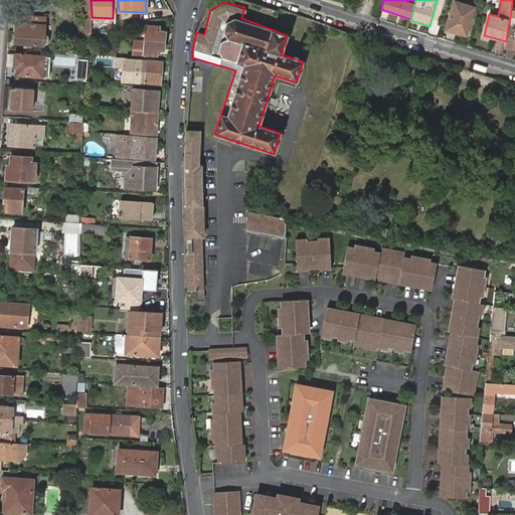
[(456,2),(448,29),(467,35),(475,7),(456,2)]
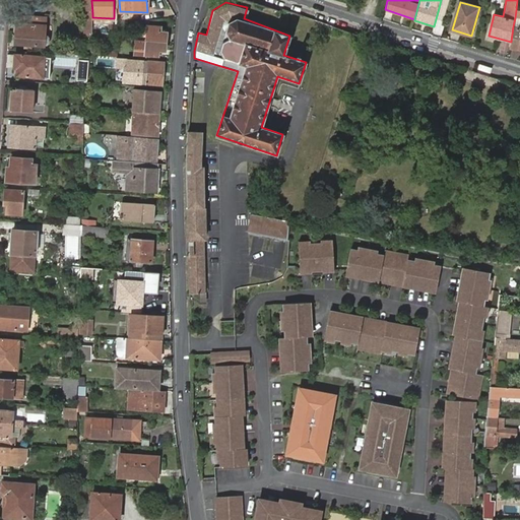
[(46,46),(48,45),(49,39),(47,36),(44,36),(45,18),(22,17),(21,24),(16,24),(15,43),(46,46)]
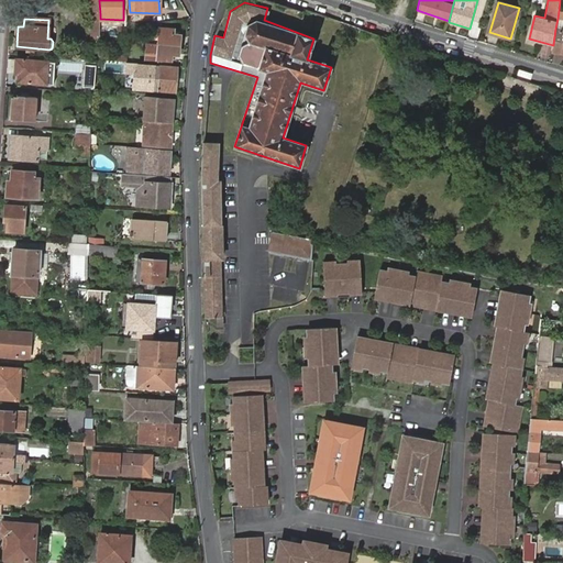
[(147,64),(158,65),(159,58),(172,59),(173,55),(179,55),(181,35),(174,35),(174,29),(161,28),(158,46),(150,45),(147,64)]
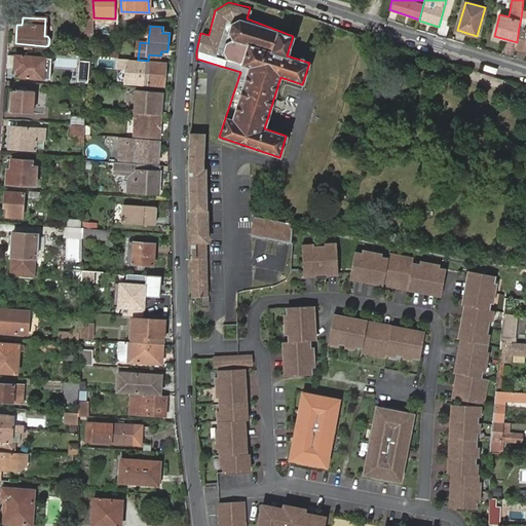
[(517,42),(516,48),(525,49),(525,28),(519,27),(517,42)]
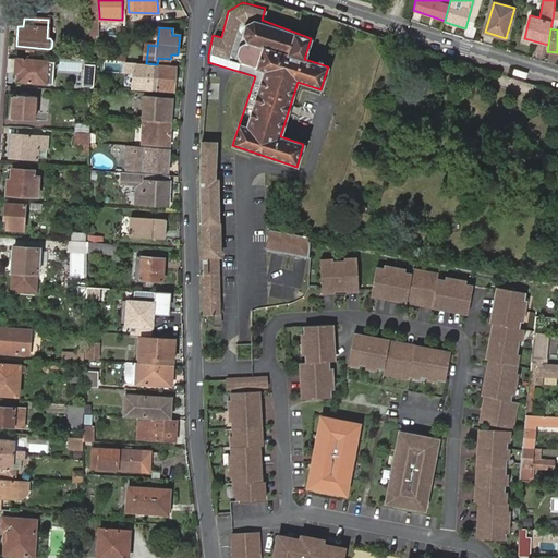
[(14,71),(15,60),(8,59),(7,73),(14,74),(14,71)]
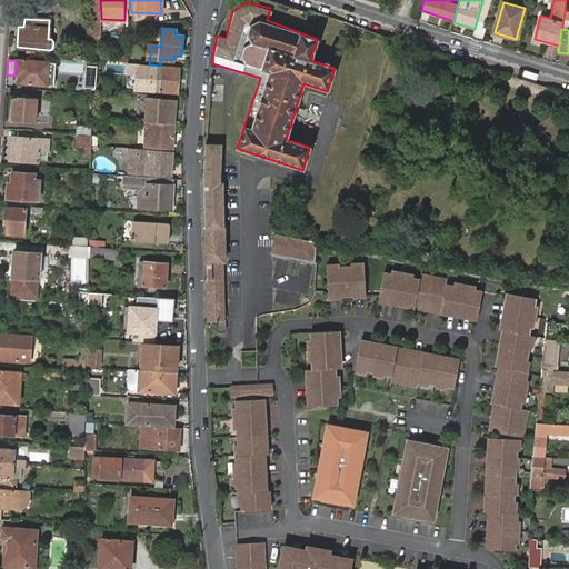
[(55,86),(56,63),(16,61),(15,72),(19,72),(18,82),(55,86)]
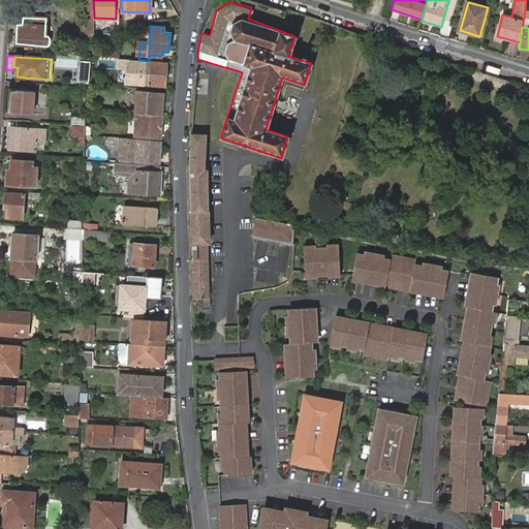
[(129,59),(119,59),(118,69),(126,69),(125,85),(165,87),(166,63),(129,61),(129,59)]
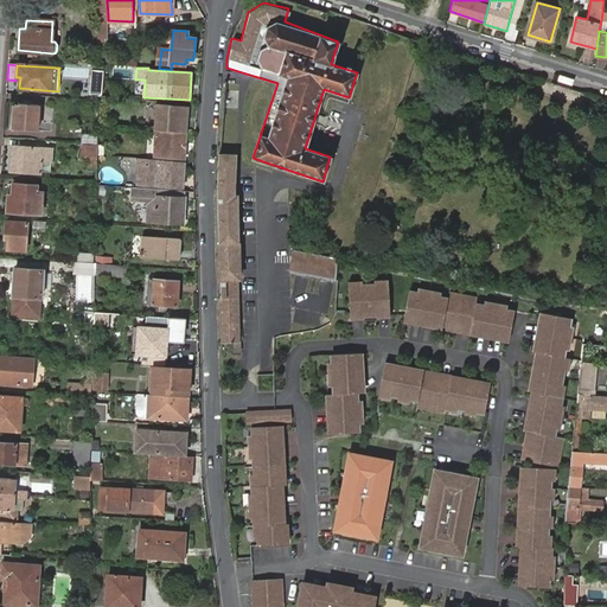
[(101,95),(103,71),(90,70),(89,94),(101,95)]
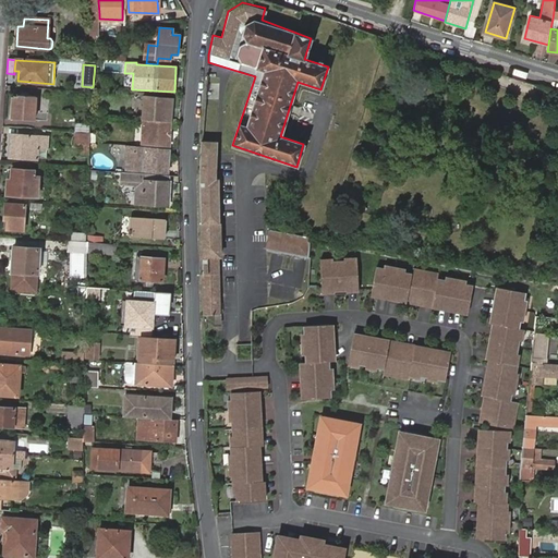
[(13,94),(11,119),(34,121),(36,97),(16,95),(16,94),(13,94)]
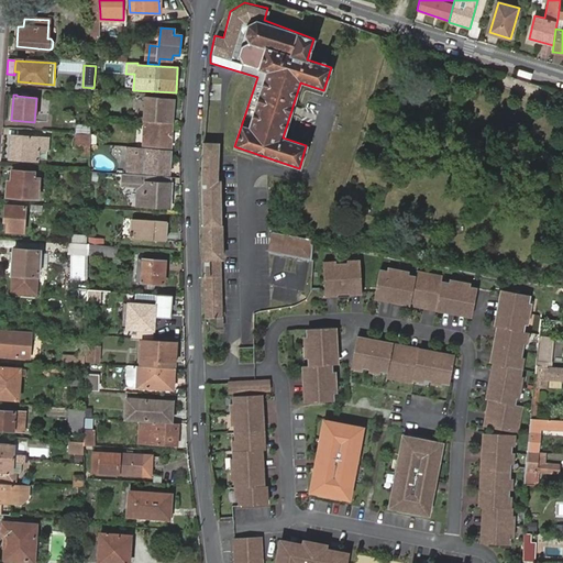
[(173,122),(174,99),(146,98),(145,120),(173,122)]
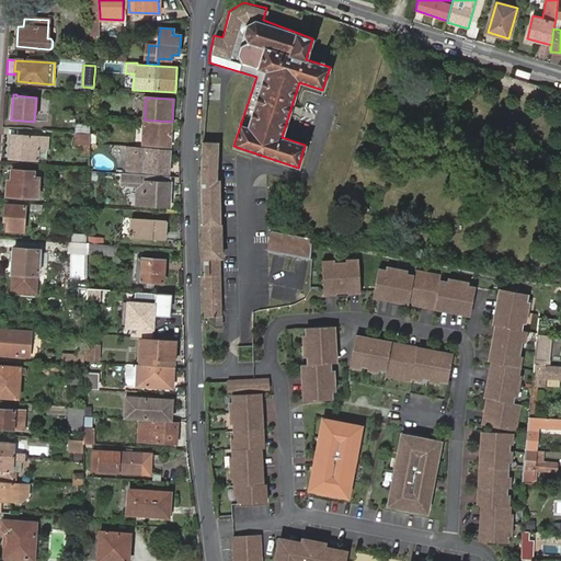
[(145,119),(142,119),(142,127),(145,127),(149,127),(149,140),(144,140),(144,145),(170,146),(172,122),(145,119)]
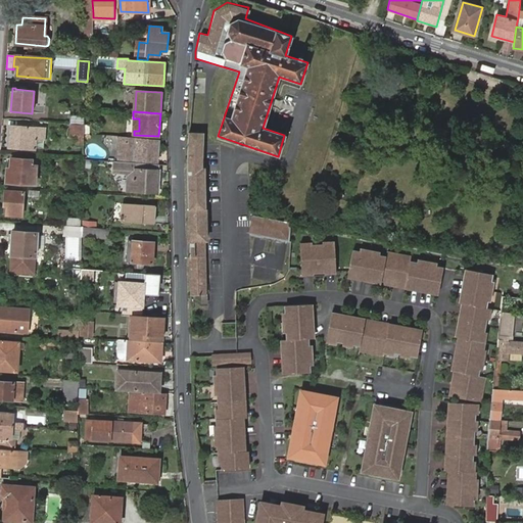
[(72,124),(82,125),(83,117),(72,115),(72,124)]
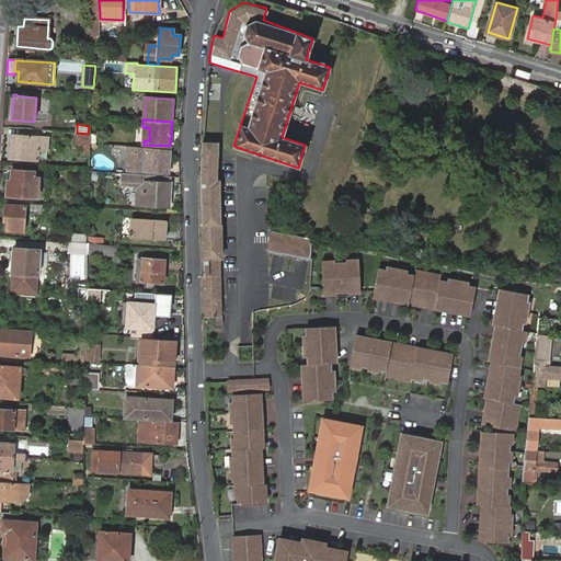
[(89,155),(90,134),(88,134),(77,133),(76,133),(75,145),(81,145),(81,155),(89,155)]
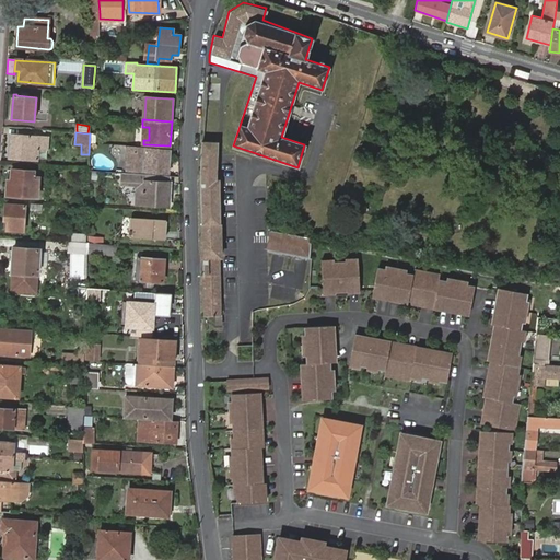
[(8,158),(37,160),(38,148),(47,149),(48,137),(10,135),(8,158)]
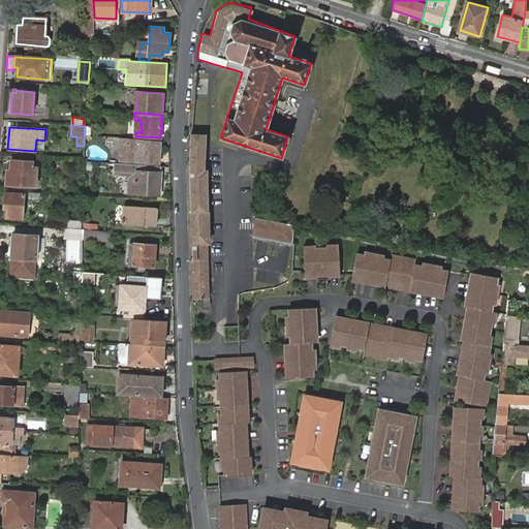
[(205,133),(190,132),(192,298),(209,298),(207,244),(208,243),(206,169),(204,169),(205,133)]
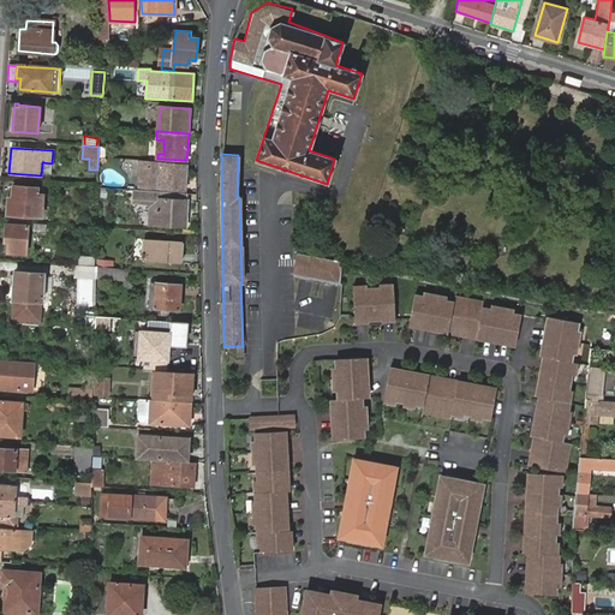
[(138,186),(184,189),(186,163),(143,161),(139,161),(138,186)]
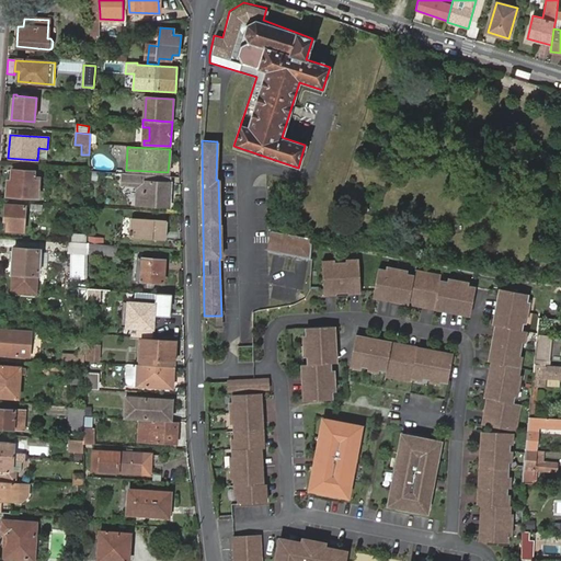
[(38,148),(37,160),(46,159),(47,149),(38,148)]
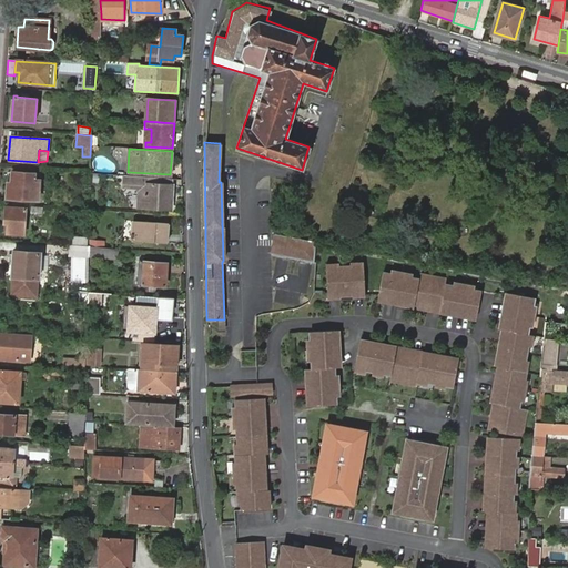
[(11,172),(10,186),(7,186),(6,199),(37,201),(39,174),(11,172)]
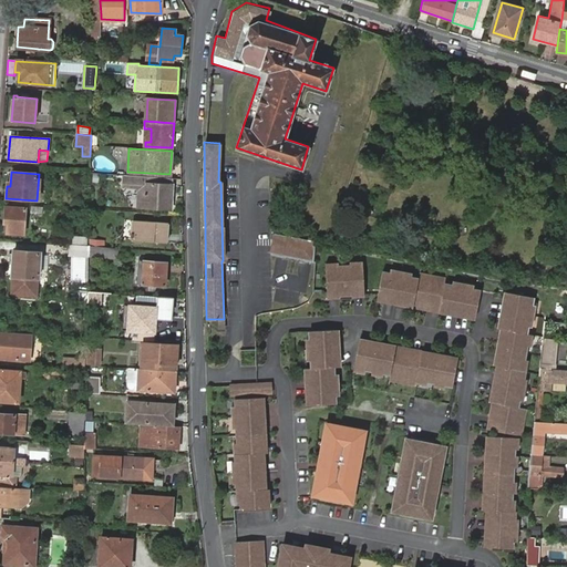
[(173,178),(124,175),(123,187),(137,187),(137,207),(171,209),(173,178)]
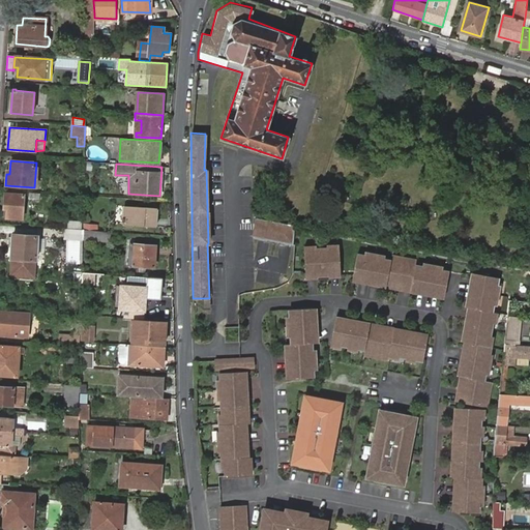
[(440,193),(451,195),(452,188),(441,186),(440,193)]
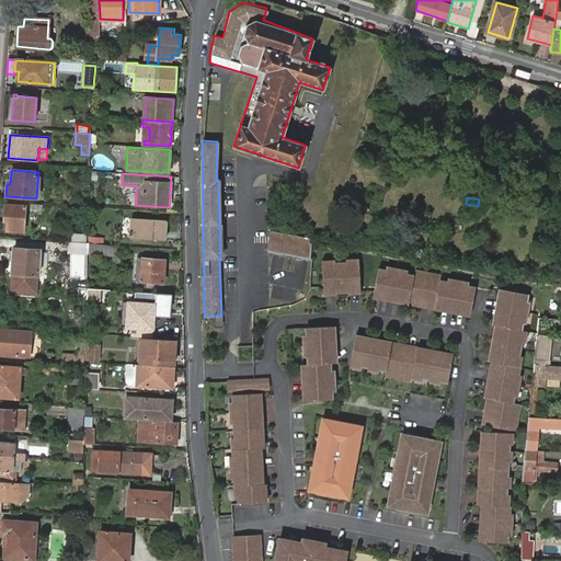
[(8,217),(6,230),(23,231),(24,206),(4,205),(4,217),(8,217)]
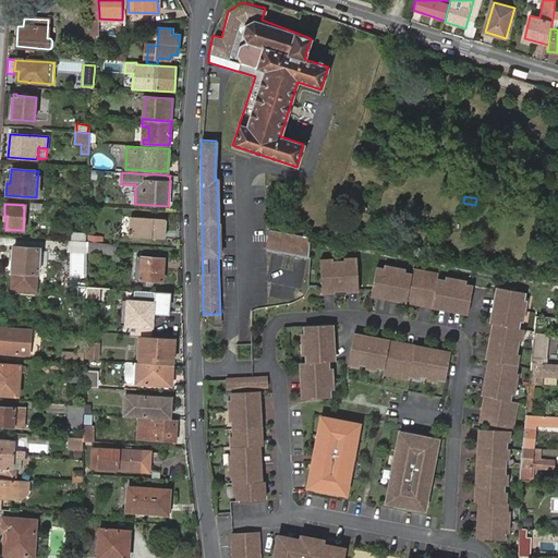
[(128,235),(162,238),(164,219),(129,217),(128,235)]
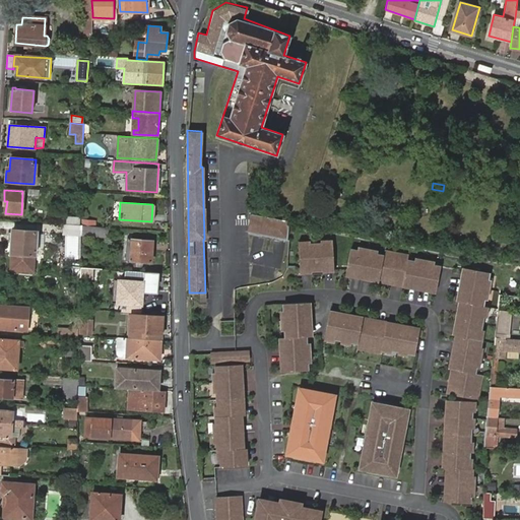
[(288,219),(251,212),(249,233),(287,240),(288,219)]
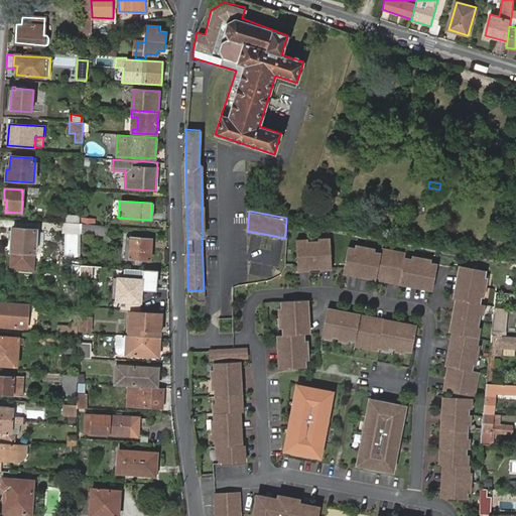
[(80,224),(61,223),(61,234),(66,234),(73,234),(73,243),(80,244),(80,235),(80,224)]
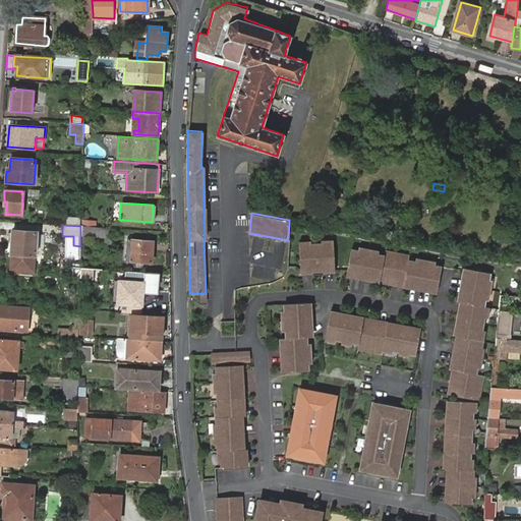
[(92,227),(80,226),(80,237),(91,237),(92,227)]
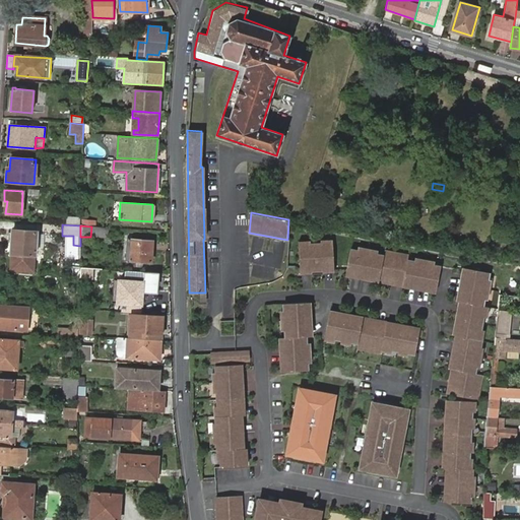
[(108,228),(91,226),(90,237),(107,238),(108,228)]
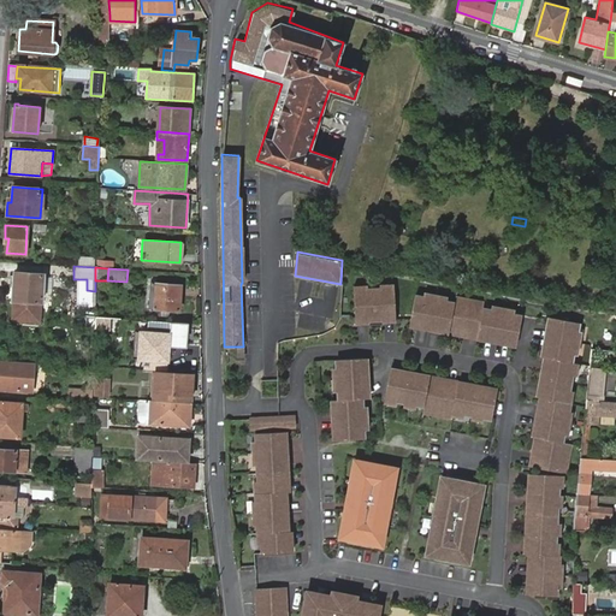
[(13,277),(10,276),(9,290),(12,290),(12,300),(15,300),(12,319),(37,321),(40,302),(41,301),(42,274),(15,272),(13,277)]
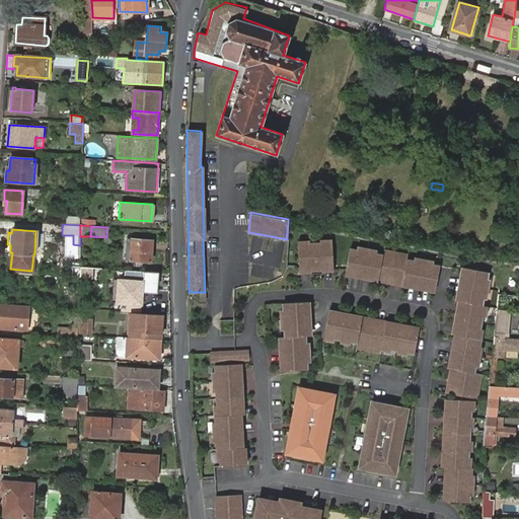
[(73,235),(66,235),(66,255),(79,255),(80,245),(73,244),(73,235)]
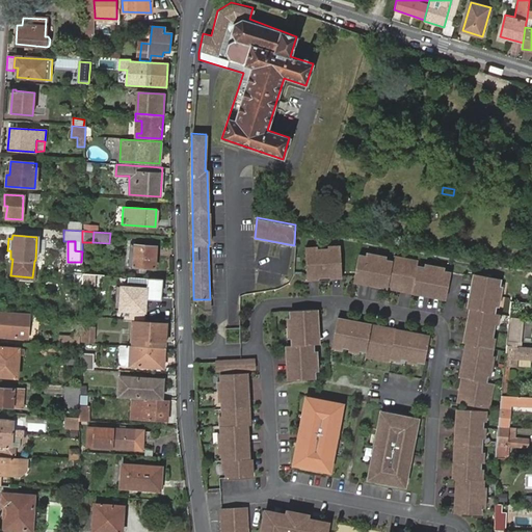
[(156,246),(129,244),(128,266),(155,268),(156,246)]
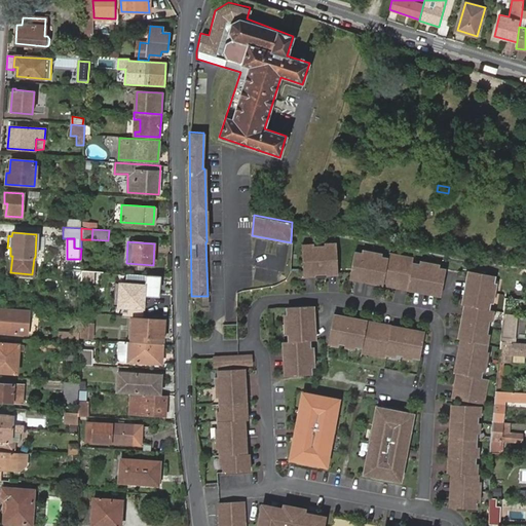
[(313,248),(303,248),(304,270),(314,271),(314,273),(327,272),(327,270),(337,269),(337,247),(327,247),(313,248)]
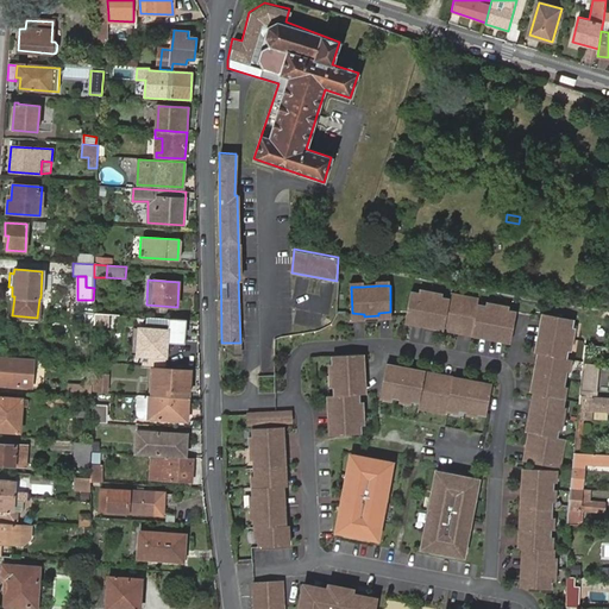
[(410,294),(406,324),(413,324),(414,321),(437,326),(437,328),(459,333),(459,331),(472,333),(471,336),(479,337),(479,334),(502,338),(502,340),(510,343),(515,314),(506,312),(484,308),(477,307),(478,301),(464,299),(463,305),(450,302),(441,300),(419,296),(410,294)]
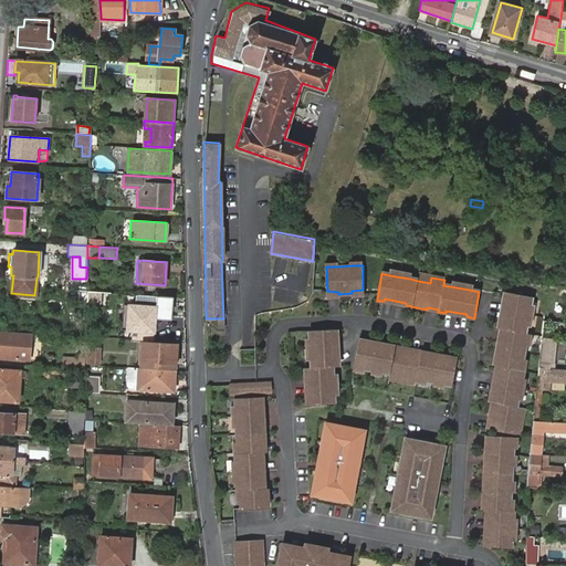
[(86,291),(86,302),(111,303),(112,292),(86,291)]
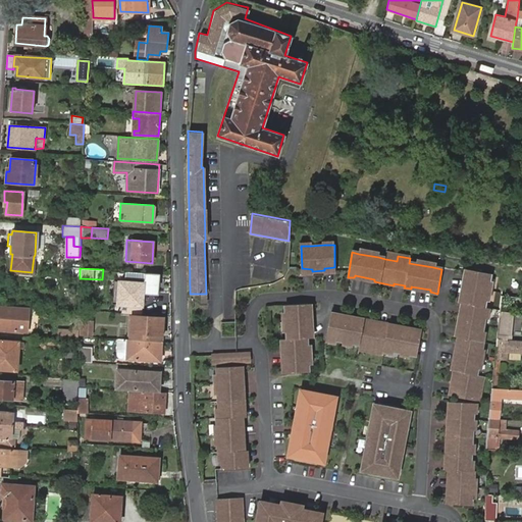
[(464,270),(463,276),(465,277),(462,297),(460,297),(458,303),(460,303),(463,304),(462,314),(459,314),(457,326),(459,326),(458,336),(457,344),(458,344),(455,363),(453,363),(452,370),(453,370),(451,382),(453,382),(451,394),(477,398),(478,387),(474,386),(476,374),(477,368),(479,348),(480,341),(483,331),(485,319),(486,308),(484,308),(485,301),(488,281),(489,275),(464,270)]
